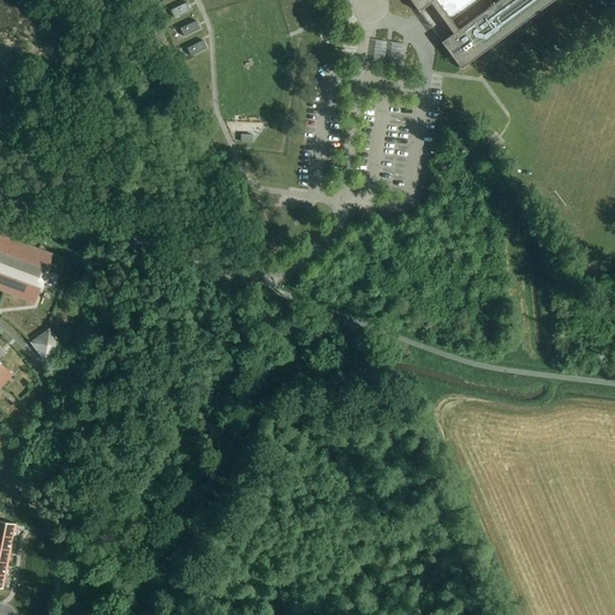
[(410,0),(419,12),(431,4),(453,34),(441,43),(461,70),(555,0),(410,0)]
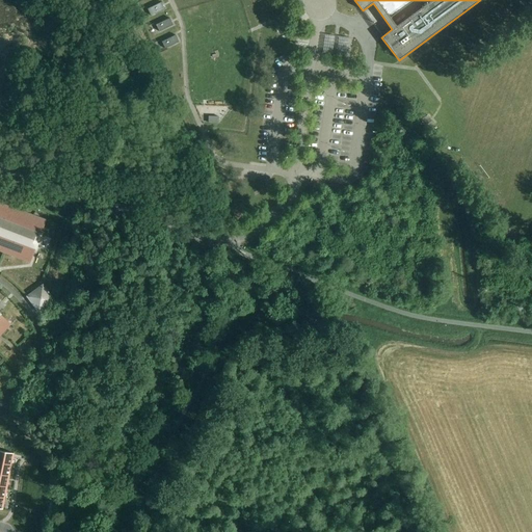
[(151,17),(164,9),(161,3),(148,9),(151,17)]
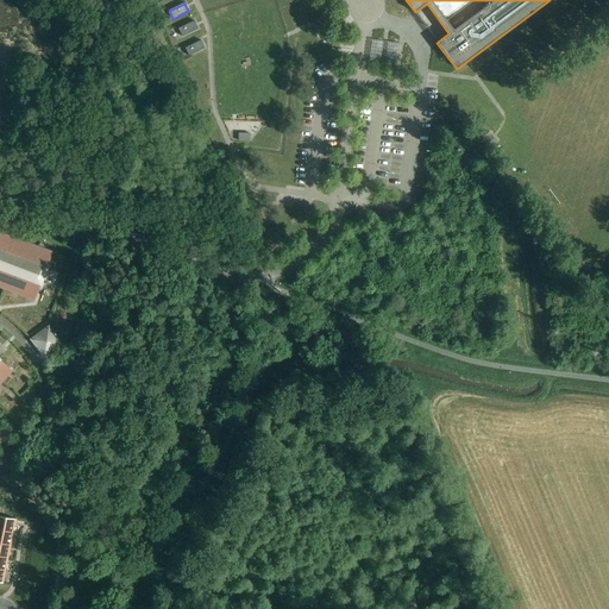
[(182,37),(198,30),(194,22),(179,29),(182,37)]
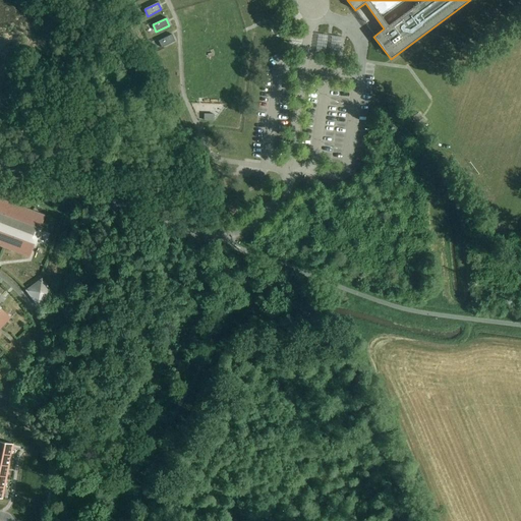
[(175,42),(172,35),(158,42),(162,48),(175,42)]
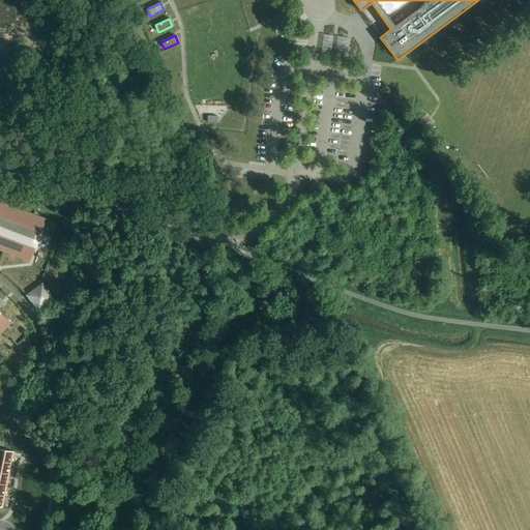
[(0,248),(3,251),(3,252),(10,255),(11,253),(17,255),(16,257),(24,260),(24,258),(30,260),(29,262),(30,262),(35,247),(34,247),(39,234),(40,235),(46,221),(45,219),(45,222),(38,219),(39,217),(32,215),(31,216),(26,214),(26,213),(19,210),(18,212),(12,209),(12,208),(5,205),(4,207),(0,205),(0,248)]
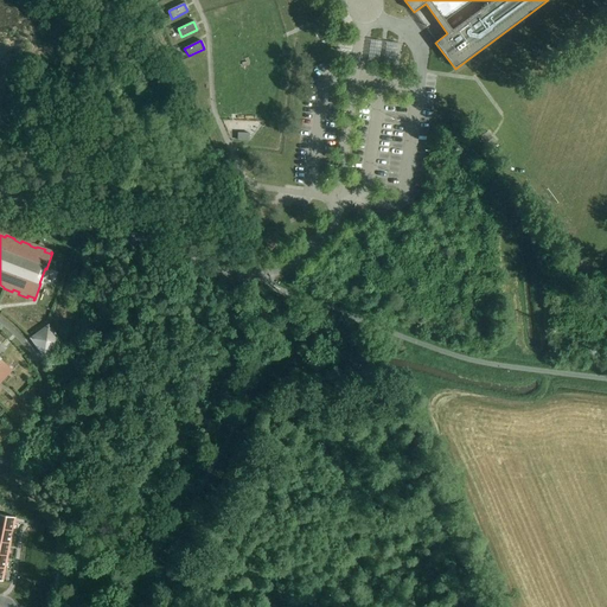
[(59,344),(48,327),(33,339),(33,340),(36,338),(46,352),(44,355),(59,344)]
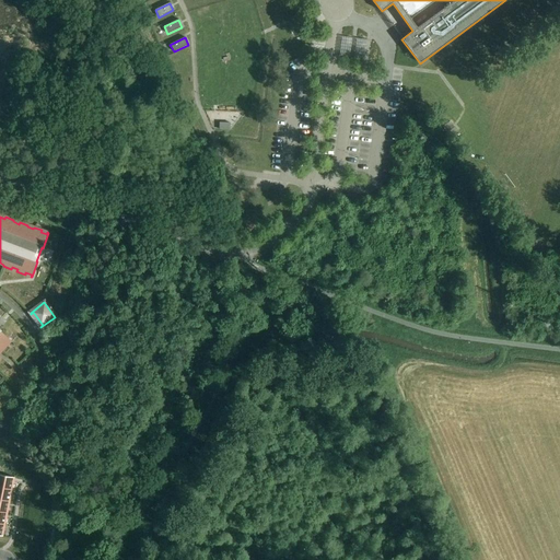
[(0,353),(6,348),(4,347),(9,341),(10,343),(11,342),(0,331),(0,353)]
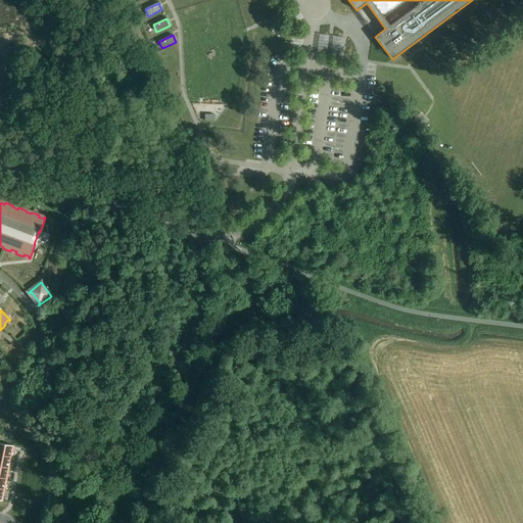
[(0,455),(11,458),(13,446),(0,443),(0,455)]
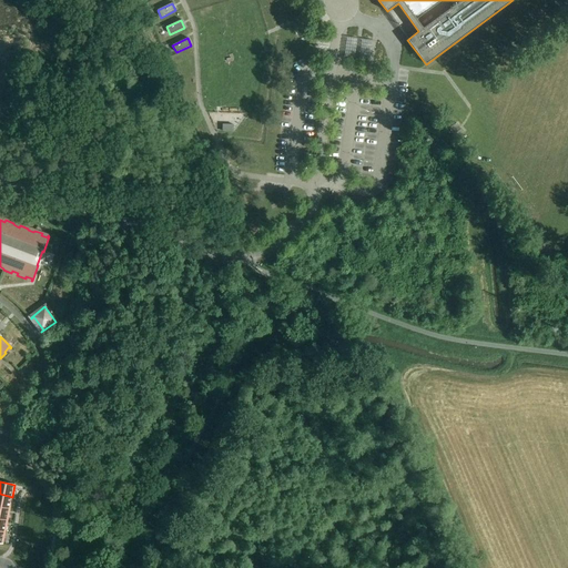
[(0,506),(10,509),(12,497),(0,494),(0,506)]
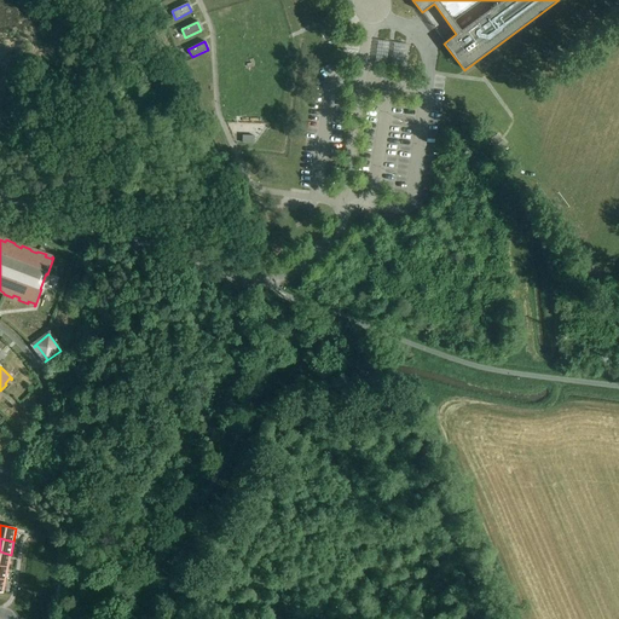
[(0,566),(9,567),(11,555),(0,551),(0,566)]
